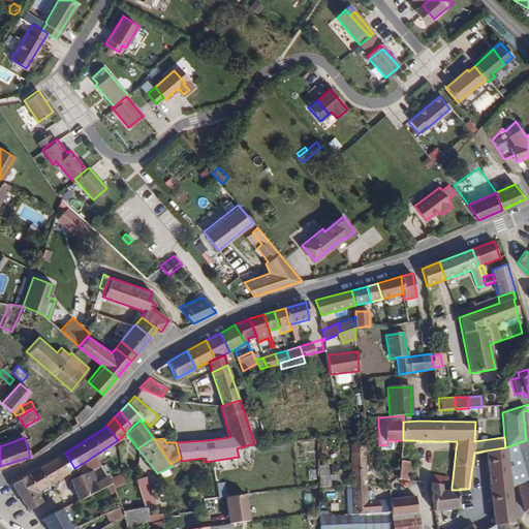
[(517,484),(528,479),(528,449),(526,440),(505,447),(509,486),(517,484)]
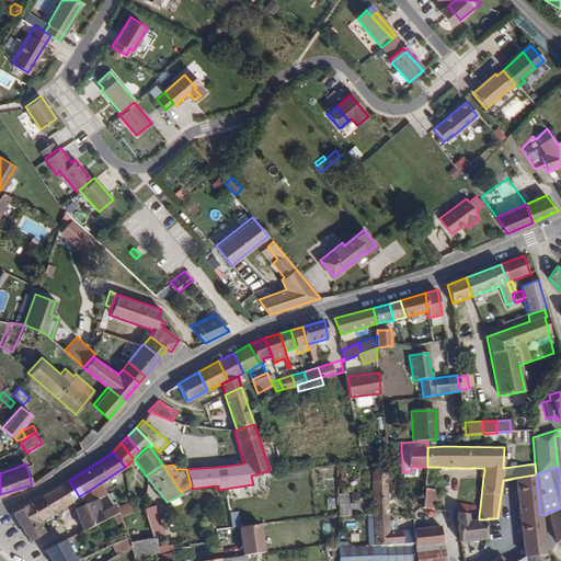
[(388,514),(387,473),(370,470),(371,502),(357,503),(357,515),(359,515),(388,514)]
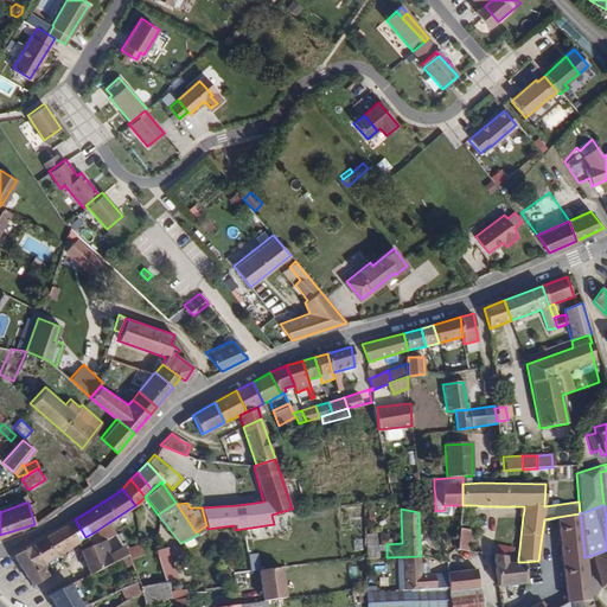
[(585,557),(580,513),(557,517),(558,534),(564,587),(537,602),(540,606),(557,606),(563,604),(589,599),(585,557)]
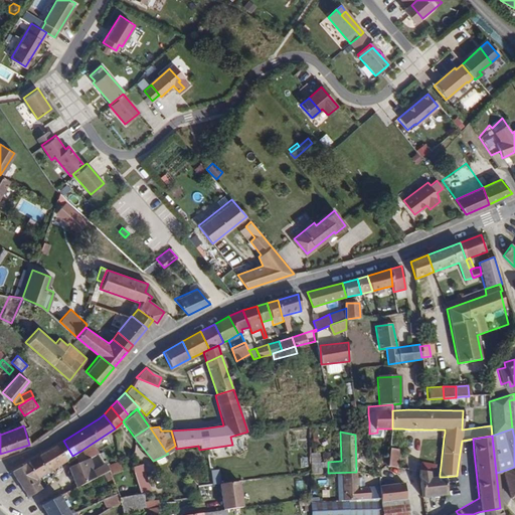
[(474,453),(473,439),(462,441),(460,454),(464,454),(474,453)]
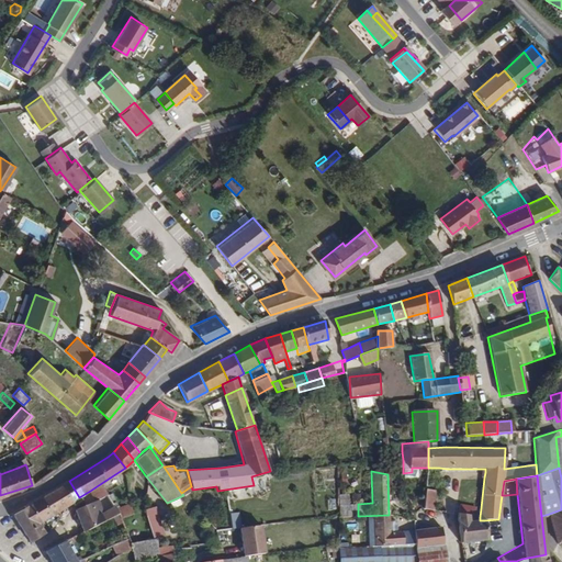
[(79,497),(69,481),(62,485),(71,503),(79,497)]
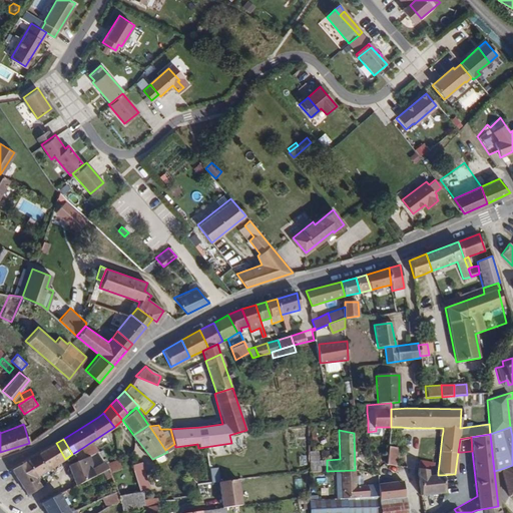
[(97,452),(91,442),(82,448),(86,456),(89,455),(97,452)]
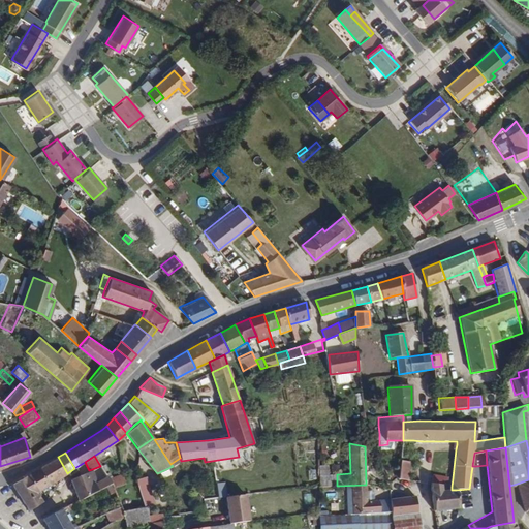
[(36,493),(67,473),(58,457),(10,484),(27,510),(40,501),(36,493)]
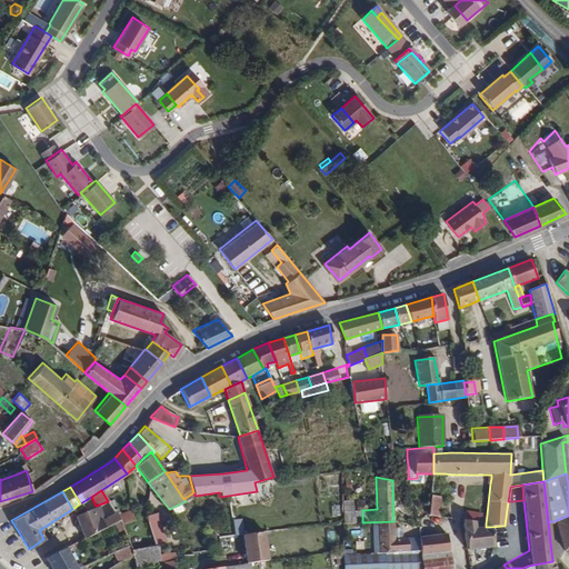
[(439,517),(441,496),(430,496),(429,512),(425,516),(439,517)]
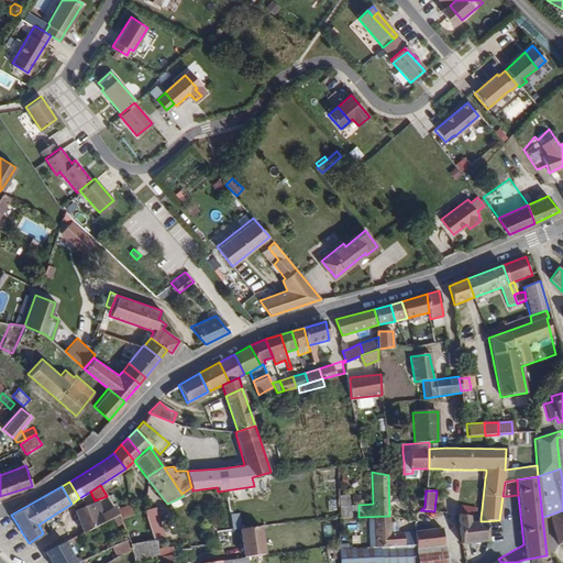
[(359,517),(359,505),(349,505),(349,495),(338,495),(339,517),(359,517)]
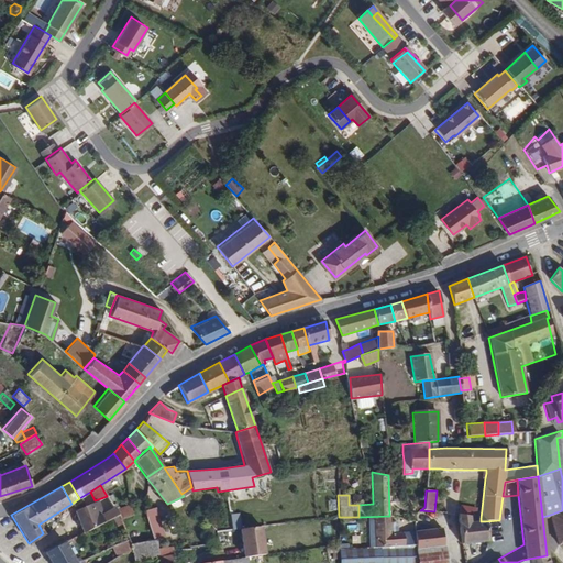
[(112,517),(119,514),(113,506),(103,511),(98,499),(95,500),(73,510),(81,532),(112,517)]
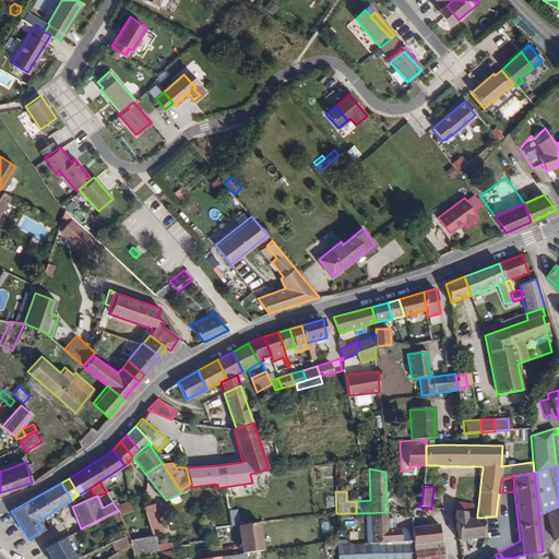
[(131,511),(128,500),(118,503),(115,498),(111,500),(113,502),(118,510),(119,515),(131,511)]
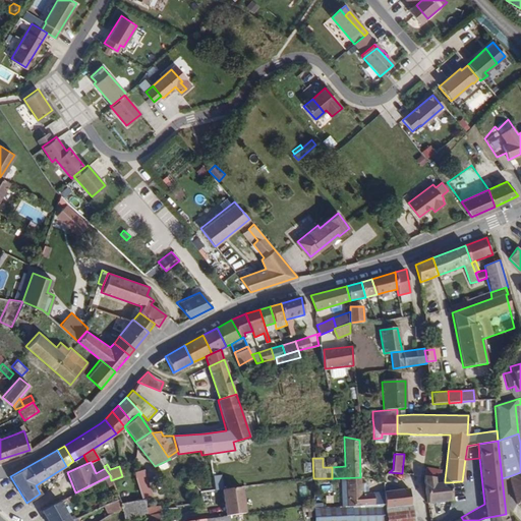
[(148,483),(143,469),(133,472),(137,486),(148,483)]
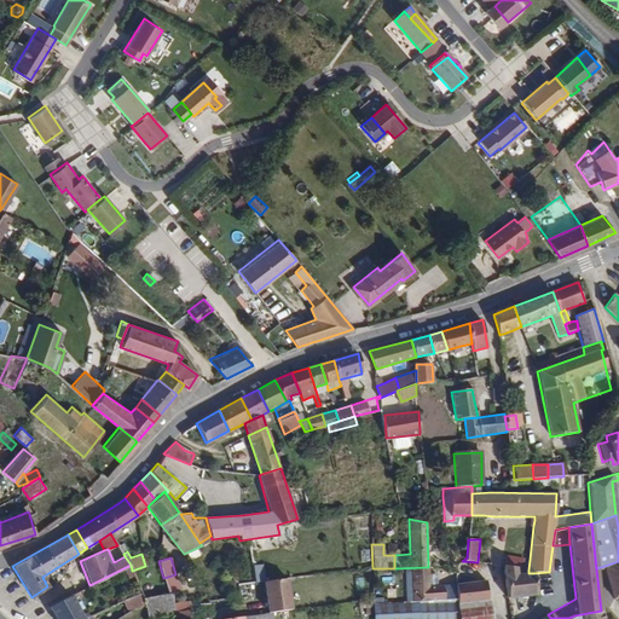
[(618,561),(605,566),(613,599),(618,596),(618,561)]
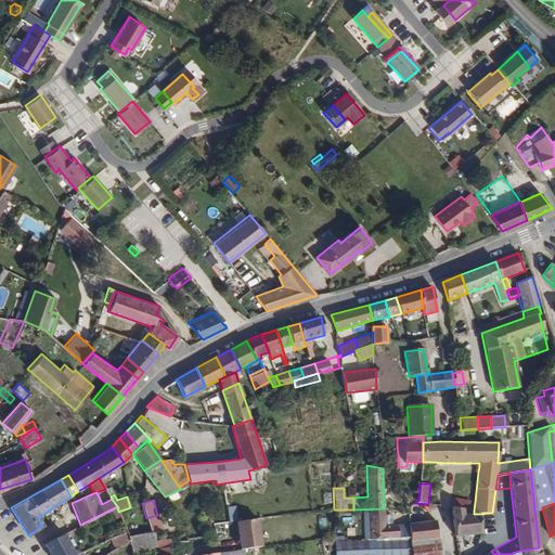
[(120,515),(118,512),(117,506),(111,510),(114,517),(120,515)]
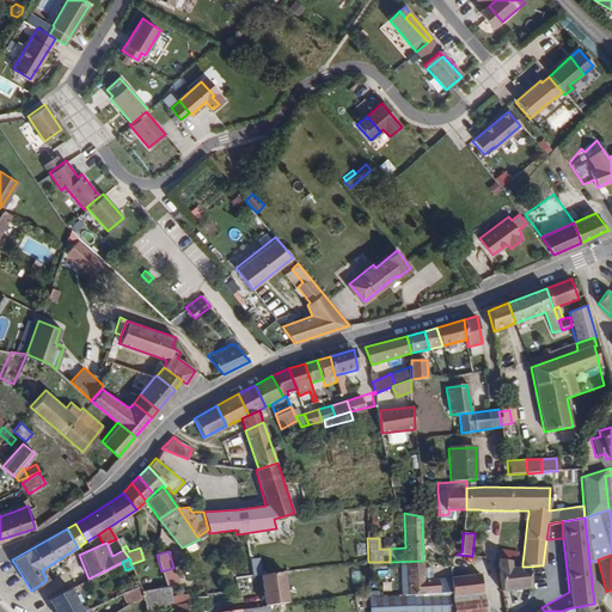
[(530,588),(527,567),(522,567),(510,568),(510,562),(510,561),(497,560),(501,592),(530,588)]
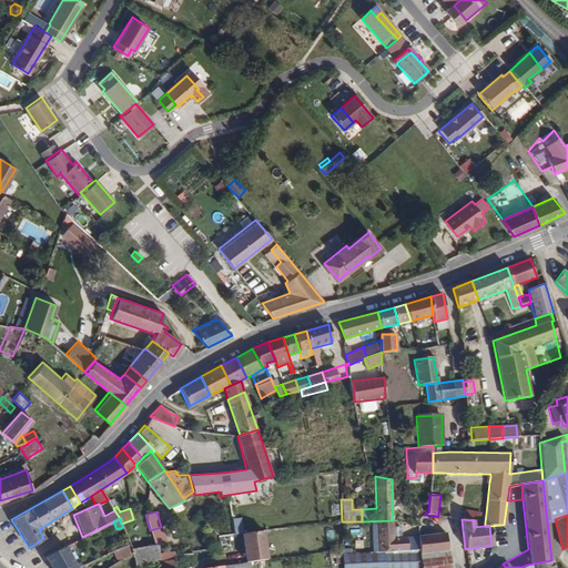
[(394,548),(393,520),(364,521),(364,525),(371,525),(372,553),(377,553),(378,551),(383,550),(394,550),(394,548)]
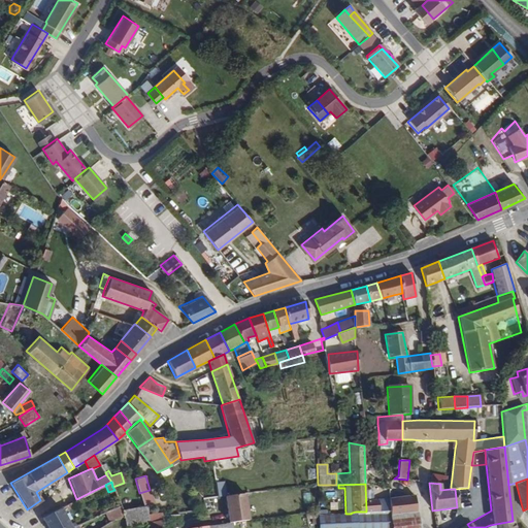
[(154,502),(150,490),(139,493),(143,505),(146,505),(154,502)]
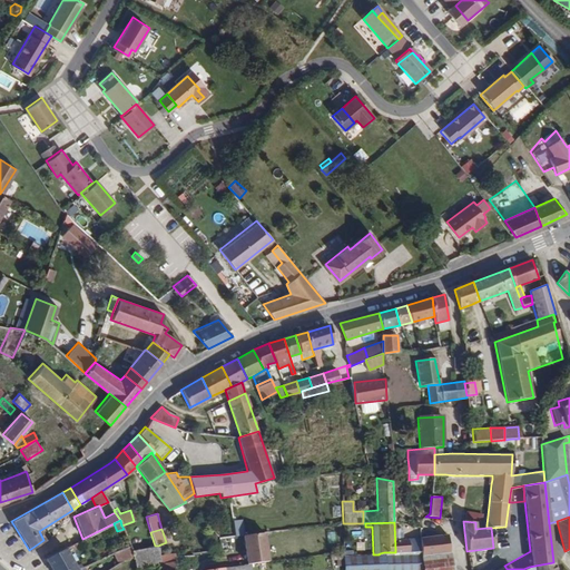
[(246,563),(267,561),(264,534),(243,537),(246,563)]
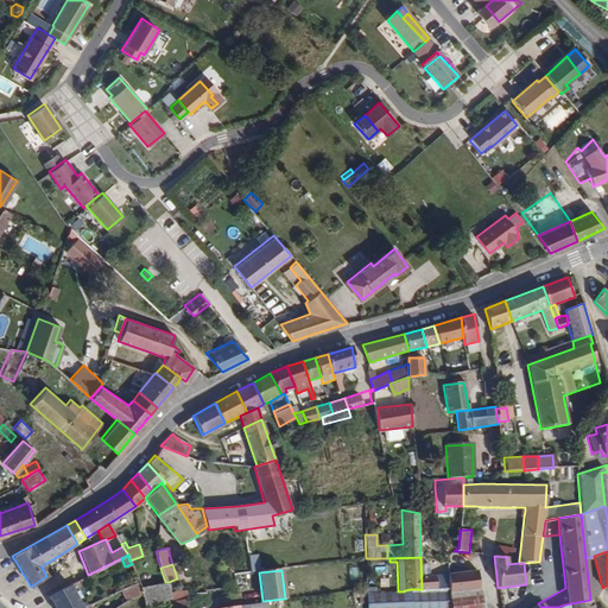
[(479,590),(476,570),(448,572),(449,591),(449,594),(479,590)]
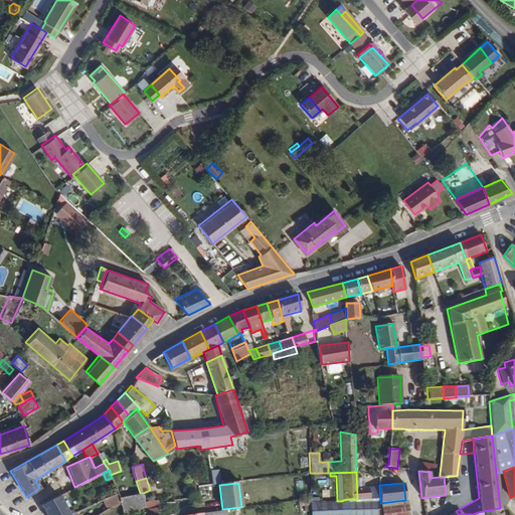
[(380,501),(379,485),(367,487),(368,497),(357,497),(357,499),(357,501),(380,501)]
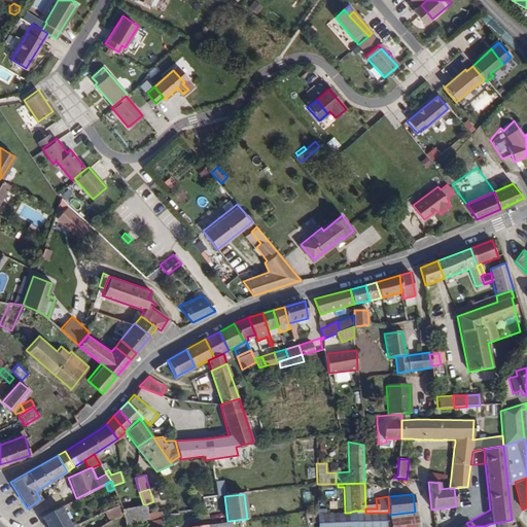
[(123,513),(121,508),(119,503),(104,511),(106,517),(103,519),(104,524),(123,513)]
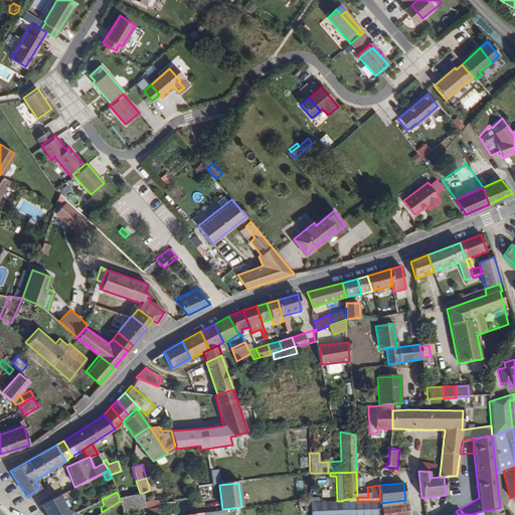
[(144,503),(143,493),(140,493),(119,497),(120,501),(123,512),(144,508),(144,503)]
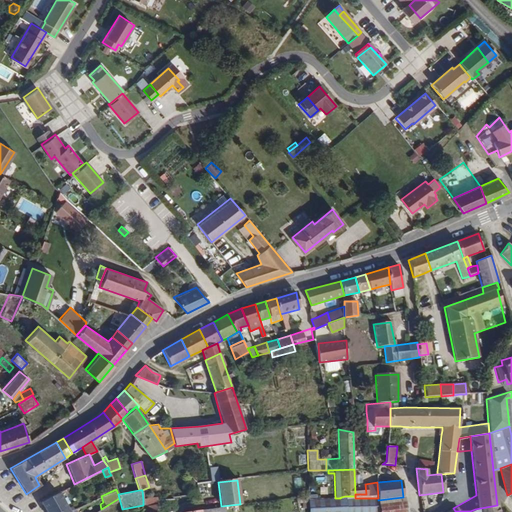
[(56,511),(66,507),(58,492),(40,502),(45,511),(56,511)]
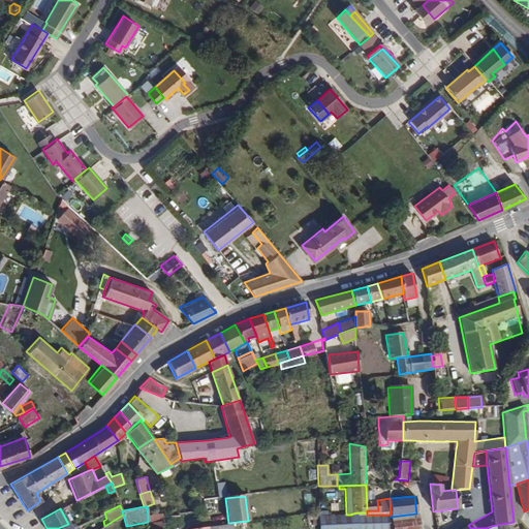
[(318,516),(318,511),(306,514),(306,519),(311,519),(312,525),(318,524),(318,516)]
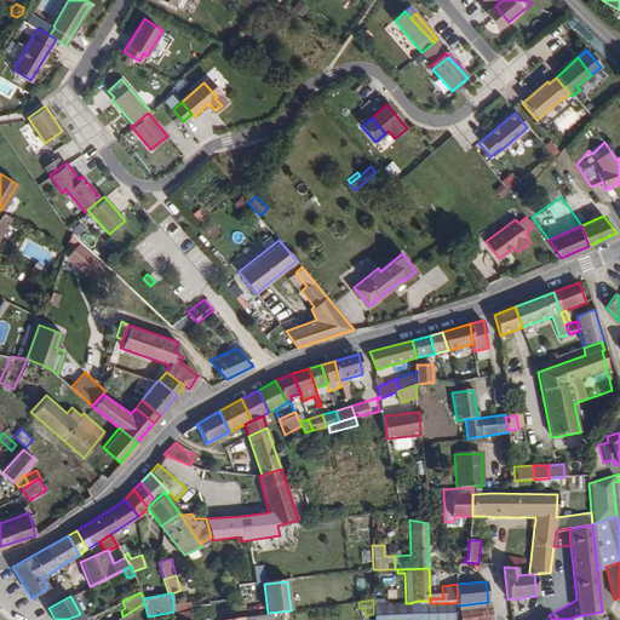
[(418,619),(418,601),(413,602),(412,603),(406,603),(384,604),(373,604),(373,614),(373,619),(418,619)]
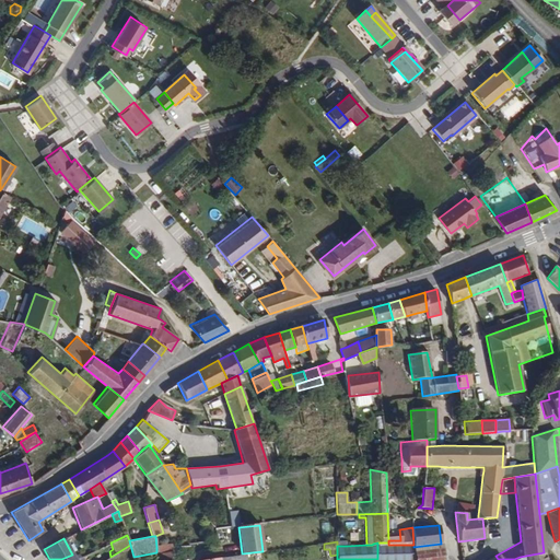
[(409,559),(413,556),(413,547),(413,545),(388,545),(388,543),(377,543),(377,559),(409,559)]
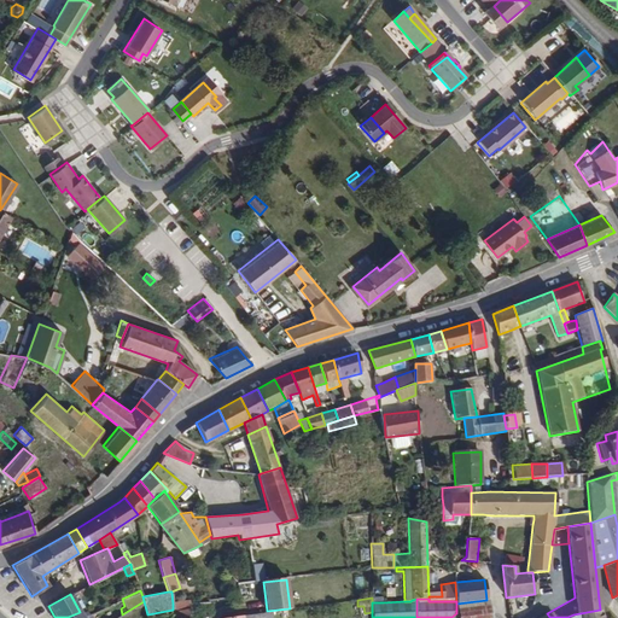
[(489,617),(487,600),(456,604),(456,613),(452,617),(489,617)]
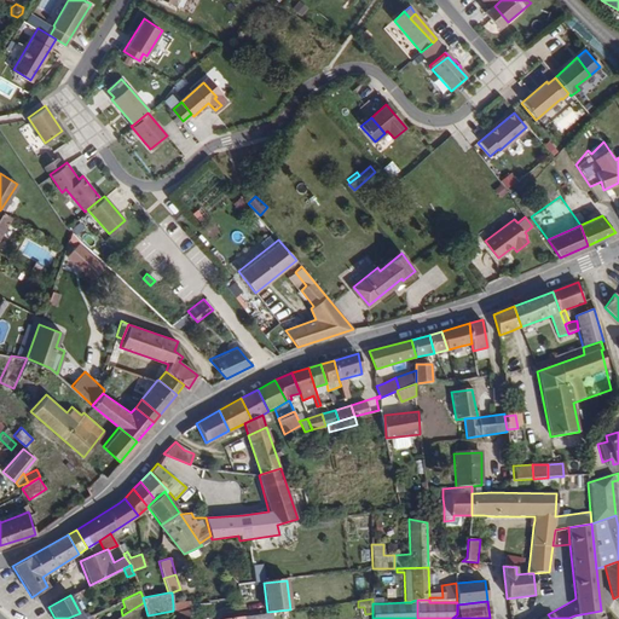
[(197,618),(210,618),(209,602),(190,603),(191,618),(197,618)]
